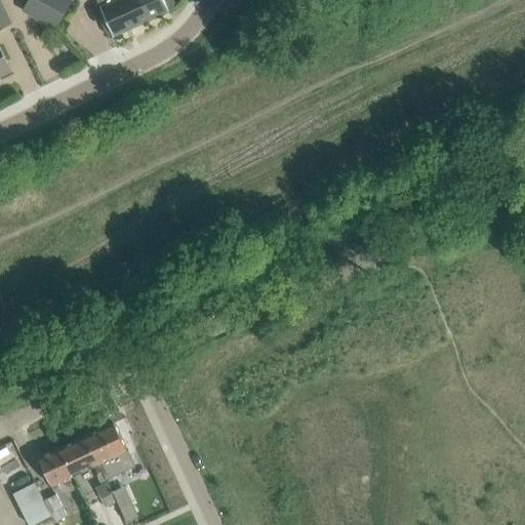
[(0,0),(0,30),(12,24),(0,0)]
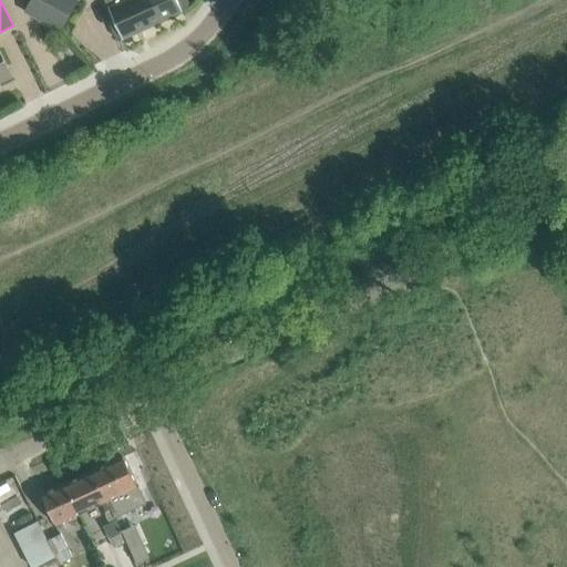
[(33,0),(27,13),(62,30),(78,0),(33,0)]
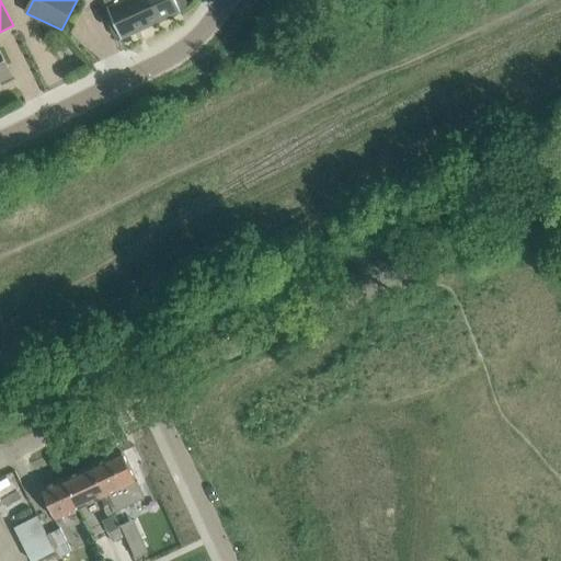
[(104,0),(113,18),(122,38),(158,22),(163,19),(155,0),(104,0)]
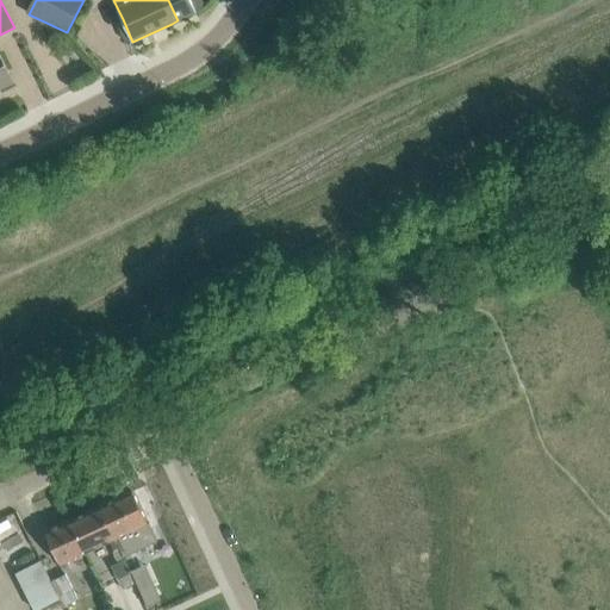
[(168,0),(178,20),(197,12),(195,10),(203,7),(204,2),(203,0),(168,0)]
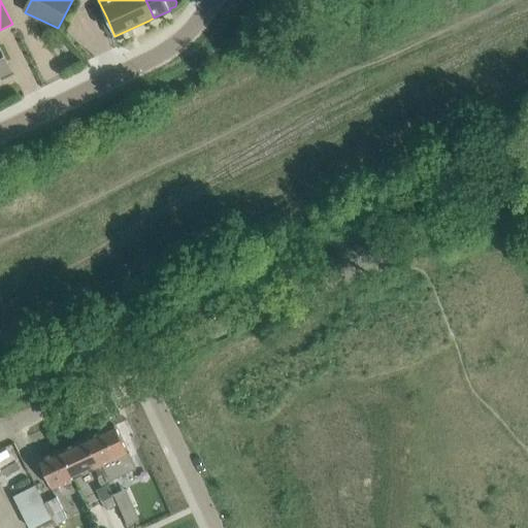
[(0,76),(12,71),(3,53),(0,45),(0,76)]
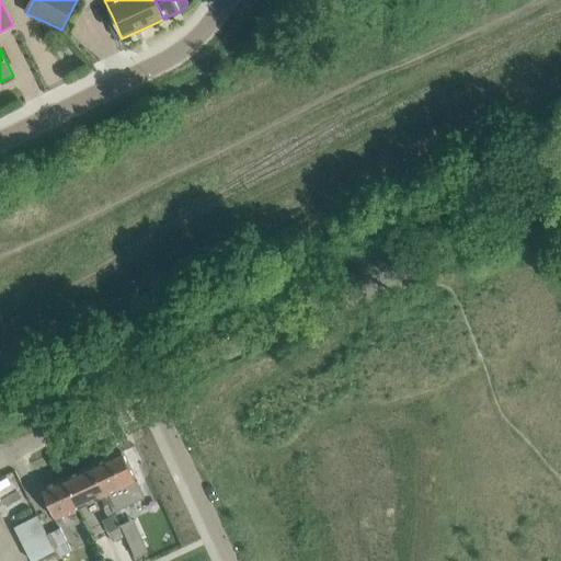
[(122,450),(64,478),(78,508),(101,497),(105,506),(105,507),(110,517),(103,521),(113,541),(125,536),(112,506),(115,504),(118,510),(145,497),(137,480),(136,480),(132,470),(123,451),(122,450)]
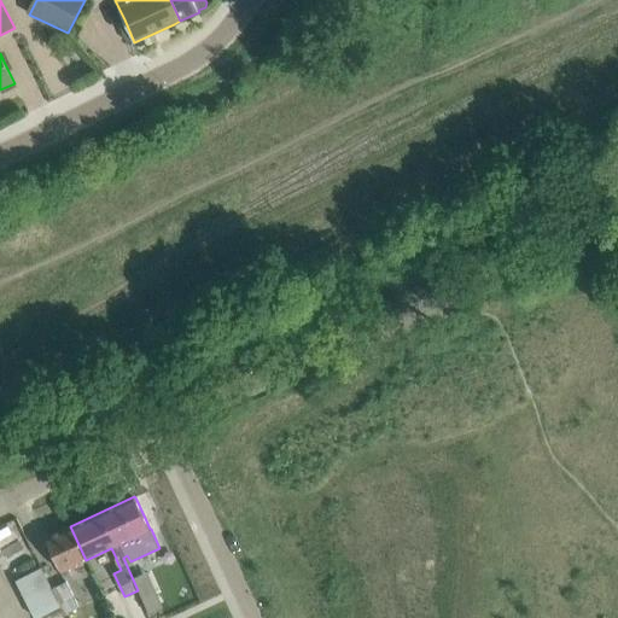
[(70,526),(46,537),(62,571),(65,578),(73,575),(69,567),(86,560),(70,526)]
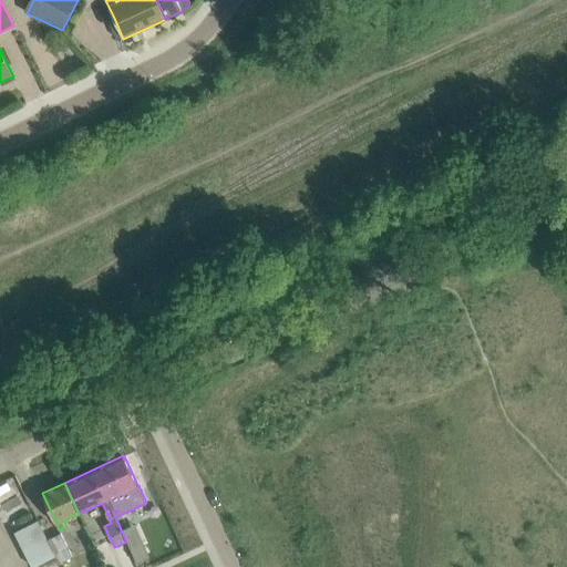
[(38,521),(16,532),(33,566),(55,556),(48,539),(38,521)]
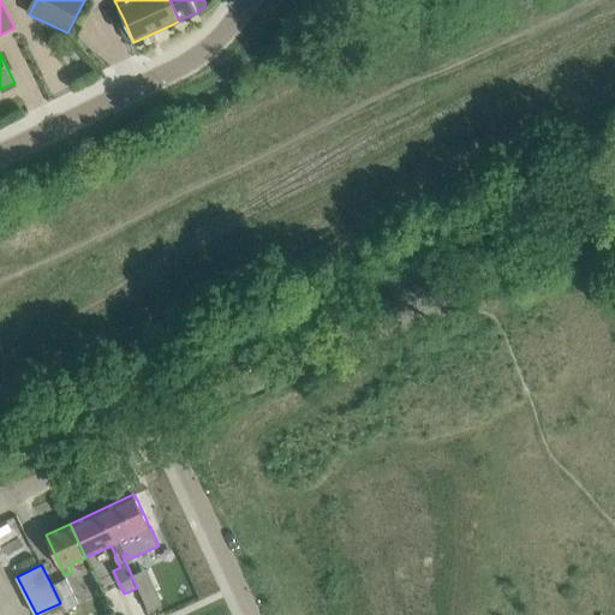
[(66,578),(52,585),(60,603),(61,605),(64,611),(79,604),(66,578)]
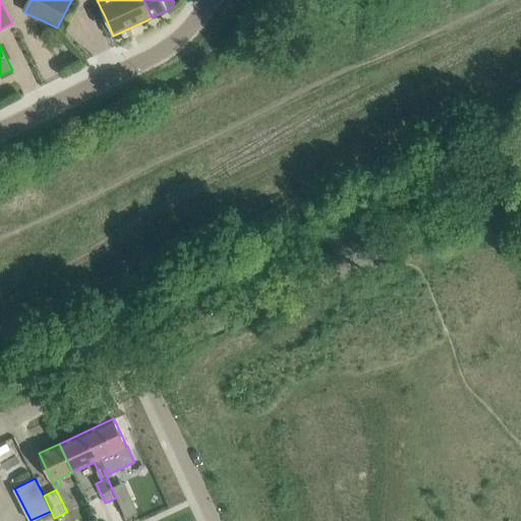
[(137,512),(132,501),(121,506),(126,517),(137,512)]
